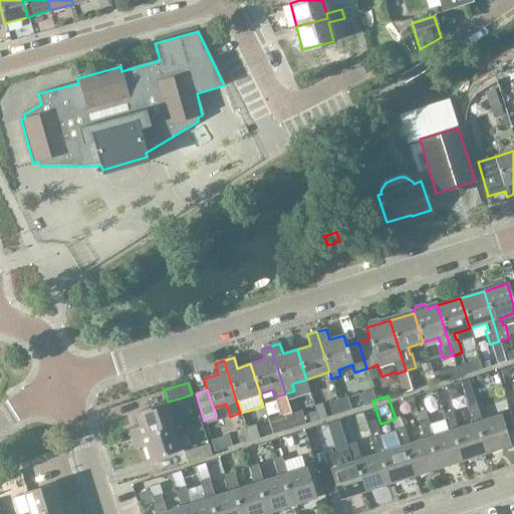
[(347,397),(338,400),(342,413),(351,410),(347,397)]
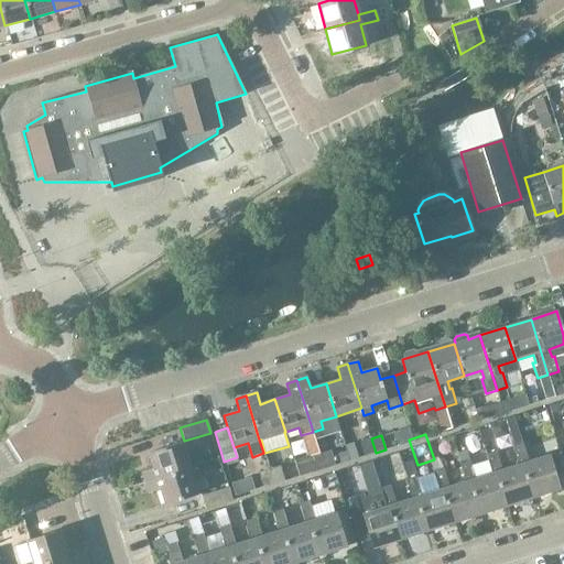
[(376,453),(371,438),(360,442),(365,456),(376,453)]
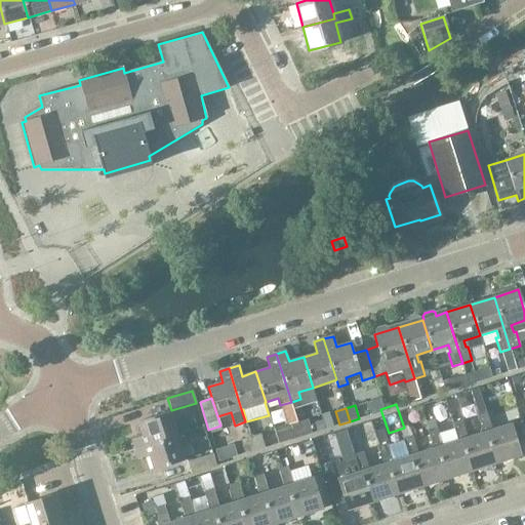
[(132,439),(135,449),(176,436),(168,412),(138,421),(143,436),(132,439)]
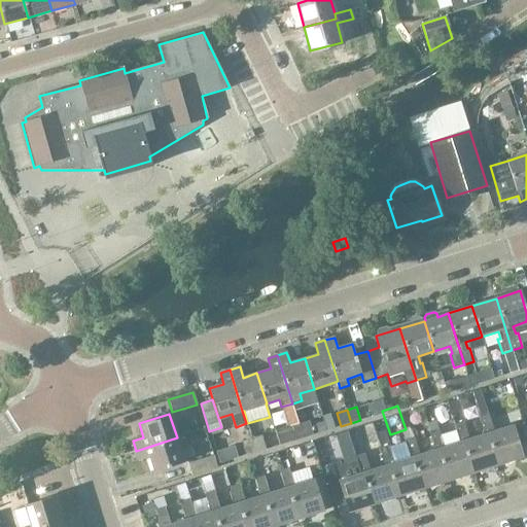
[(336,428),(330,414),(322,416),(327,431),(336,428)]
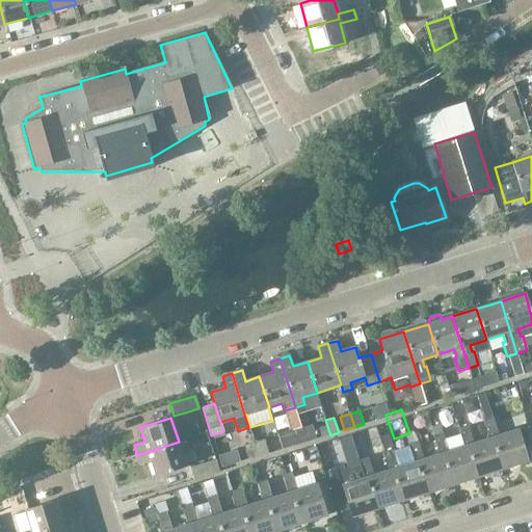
[(499,435),(494,419),(484,422),(489,439),(493,437),(503,470),(528,462),(523,445),(531,442),(527,427),(499,435)]
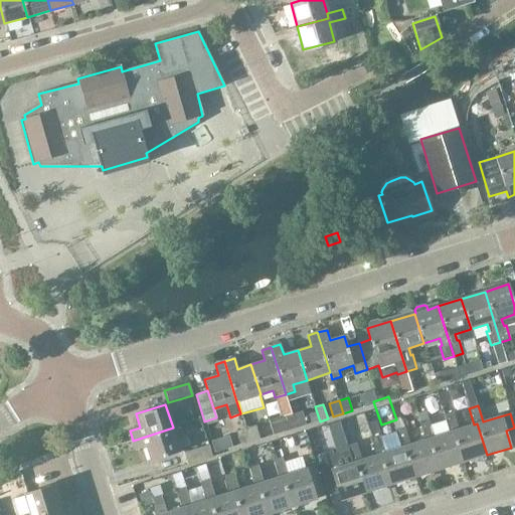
[(415,411),(419,423),(424,441),(428,440),(439,470),(463,463),(453,432),(450,433),(435,438),(425,408),(415,411)]
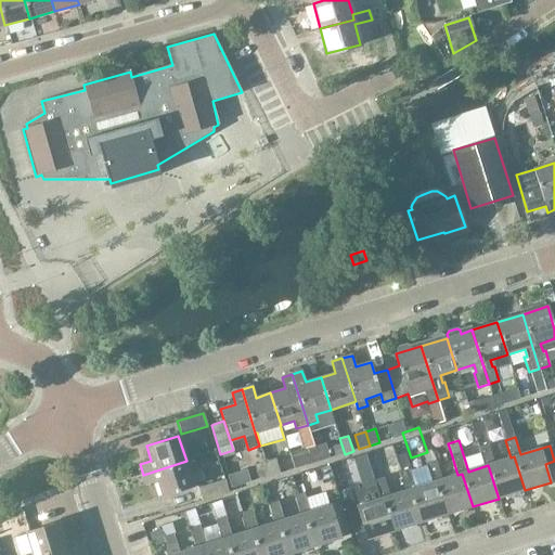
[(325,443),(314,447),(320,462),(330,459),(325,443)]
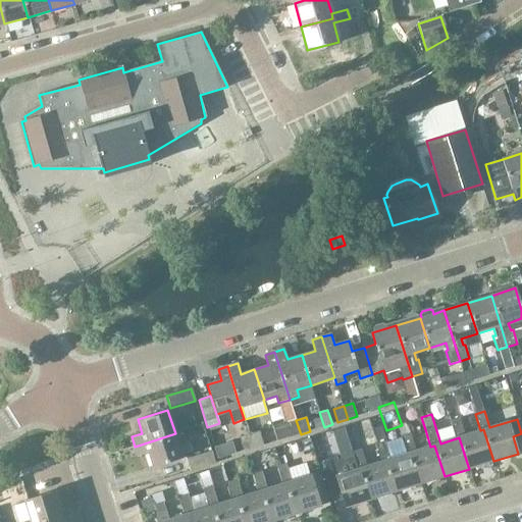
[(180,422),(185,437),(197,434),(193,419),(180,422)]
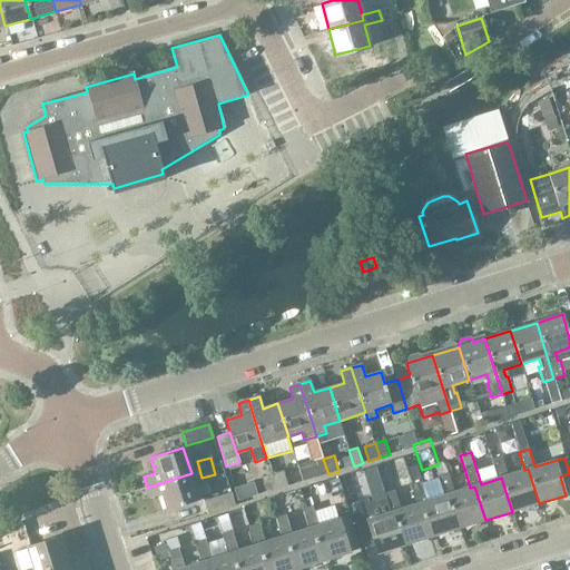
[(528,469),(524,470),(508,475),(502,458),(491,460),(498,479),(501,478),(512,512),(539,503),(528,469)]
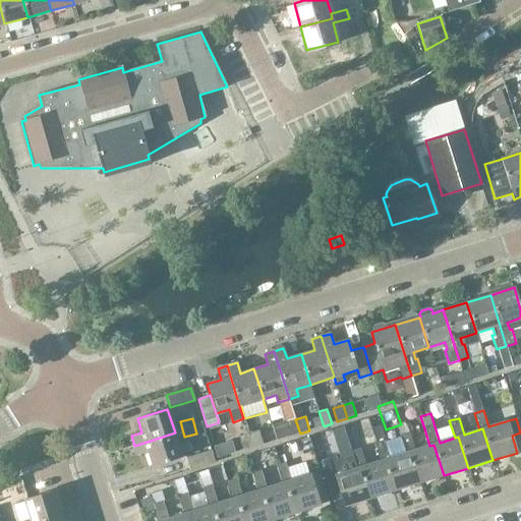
[(295,419),(286,422),(290,436),(300,433),(295,419)]
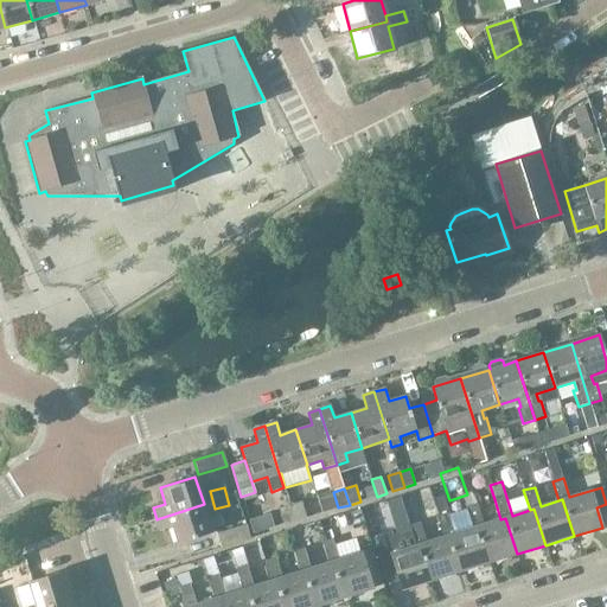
[(269,502),(253,509),(259,524),(275,516),(269,502)]
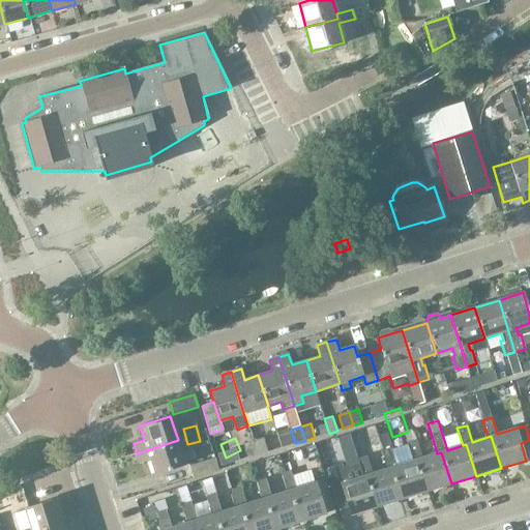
[(263,439),(254,442),(258,455),(267,452),(263,439)]
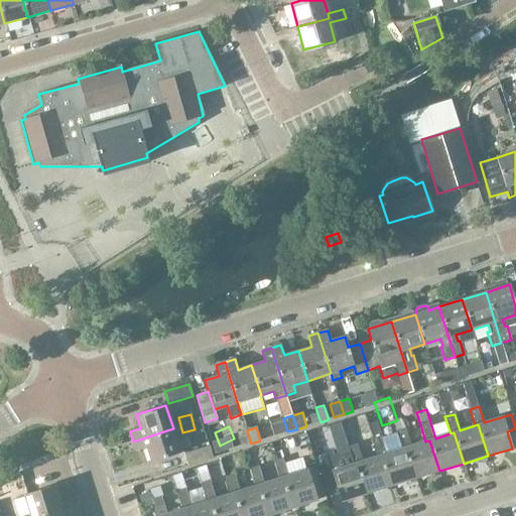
[(180,453),(173,428),(133,441),(136,450),(147,447),(151,462),(180,453)]
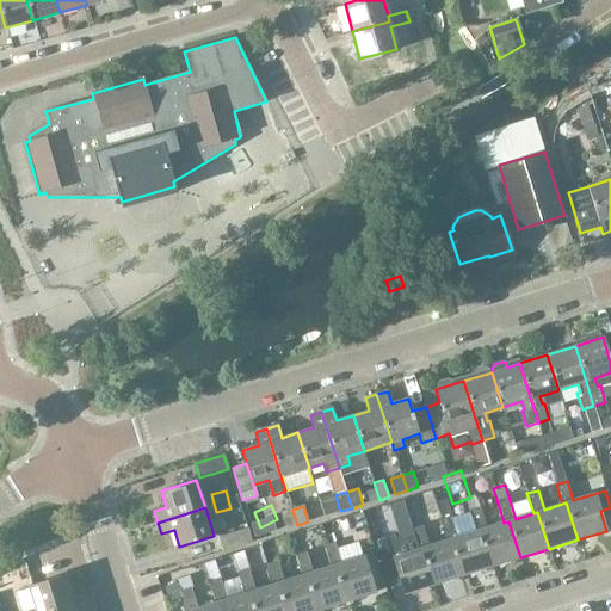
[(469,512),(475,531),(480,530),(491,567),(520,557),(508,522),(504,523),(486,528),(480,508),(469,512)]
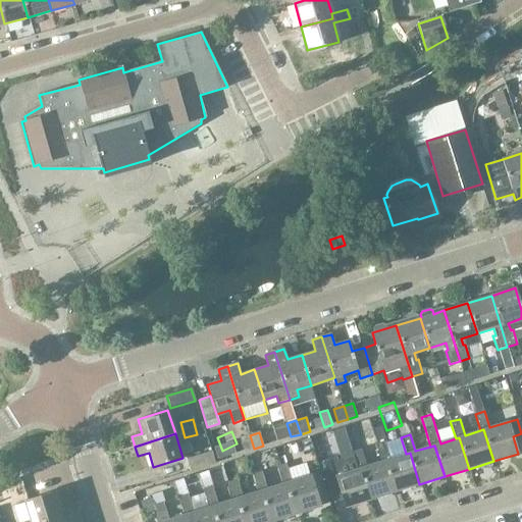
[(250,435),(240,437),(244,452),(254,449),(250,435)]
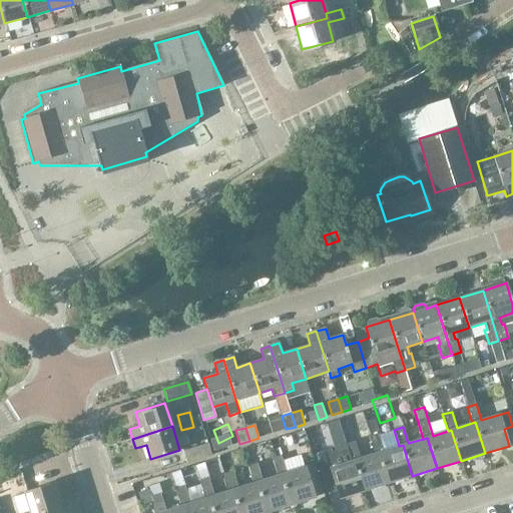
[(371,437),(376,454),(379,453),(388,484),(412,476),(403,445),(399,446),(385,451),(379,434),(371,437)]
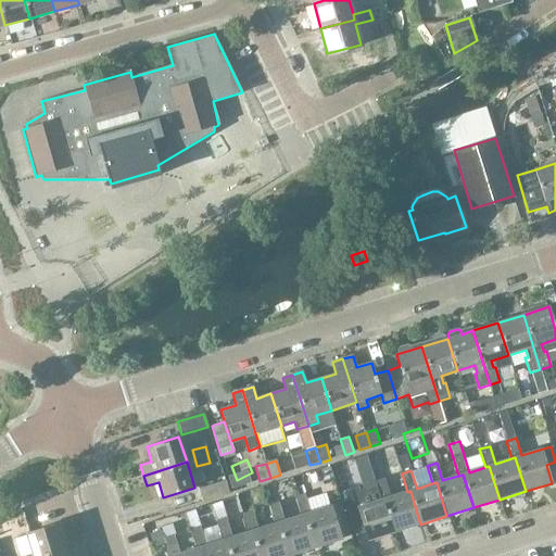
[(394,532),(420,525),(411,491),(407,492),(391,496),(386,479),(375,482),(381,500),(383,500),(394,532)]
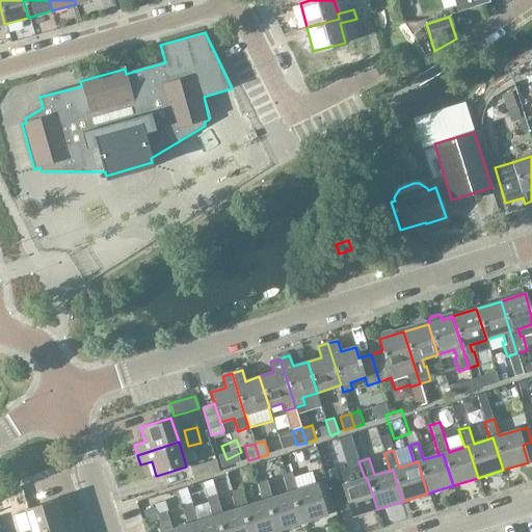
[(190,469),(194,481),(219,473),(215,460),(190,469)]
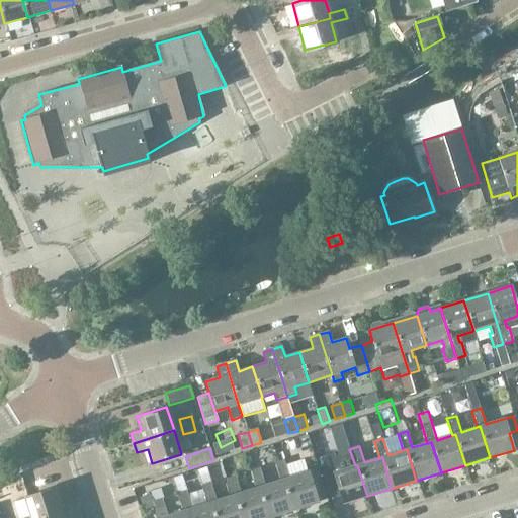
[(349,449),(326,456),(319,458),(331,499),(340,496),(343,504),(367,496),(357,465),(355,465),(349,449)]
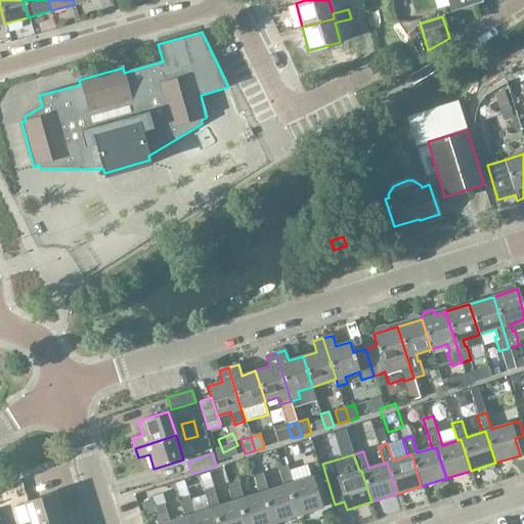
[(278,469),(284,486),(288,485),(297,516),(321,508),(312,477),(293,483),(288,466),(278,469)]
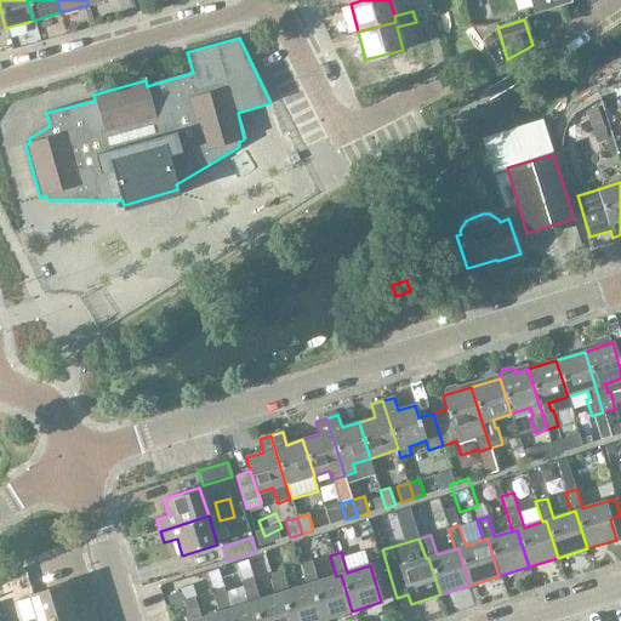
[(237,564),(241,584),(249,603),(252,602),(257,620),(290,620),(281,593),(278,594),(260,599),(248,562),(237,564)]
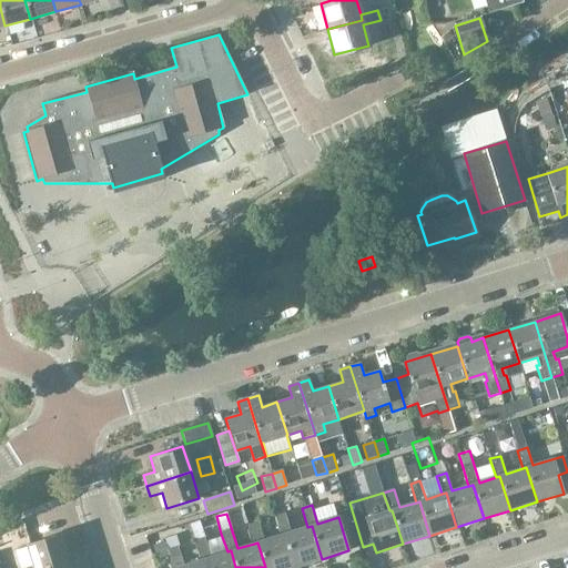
[(275,517),(281,535),(284,534),(295,567),(322,559),(312,526),(307,527),(291,531),(285,514),(275,517)]
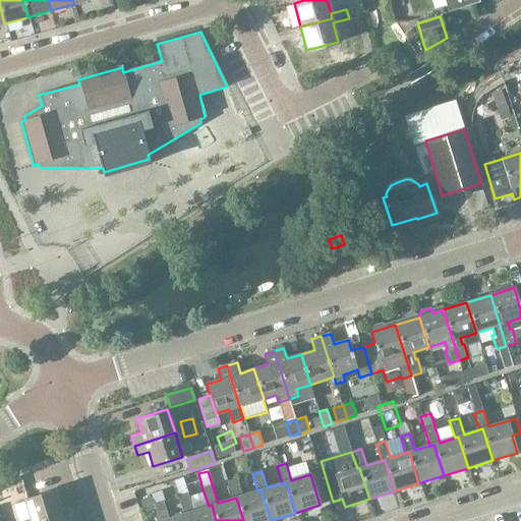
[(174,480),(179,497),(184,514),(186,513),(189,520),(216,520),(212,505),(209,506),(193,511),(183,477),(174,480)]
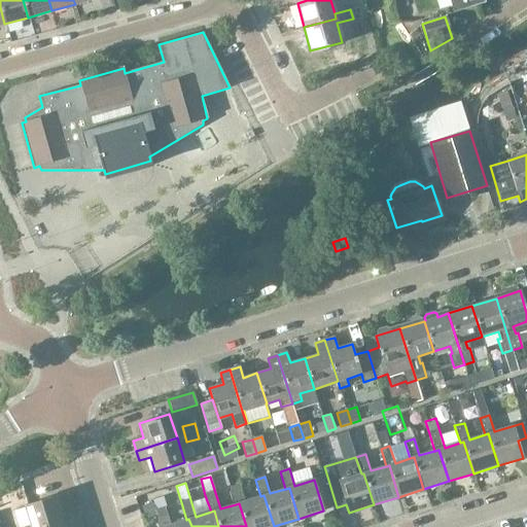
[(246,526),(272,526),(274,526),(264,495),(260,496),(245,501),(240,485),(231,487),(236,504),(239,503),(246,526)]
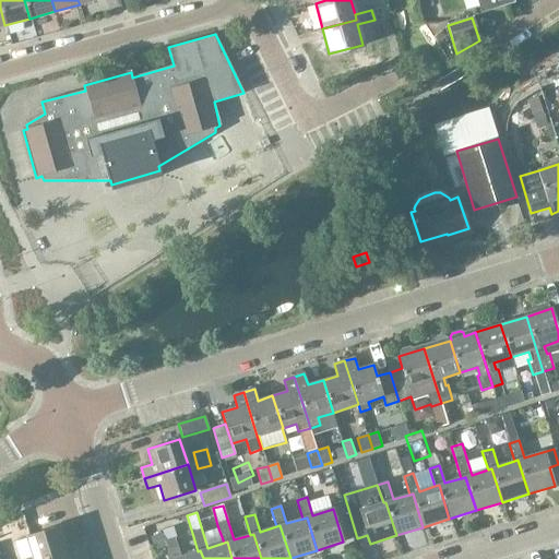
[(1,558),(0,552),(0,558),(47,558),(68,552),(60,526),(26,536),(33,557),(26,558),(1,558)]
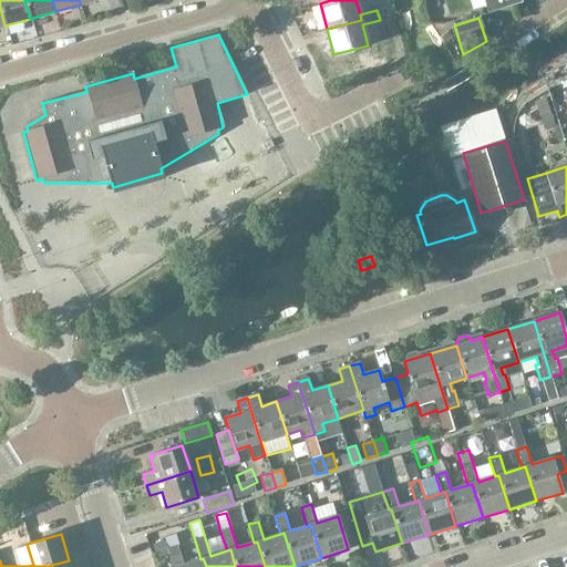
[(206,566),(203,558),(200,559),(184,564),(178,546),(167,549),(173,566),(206,566)]
